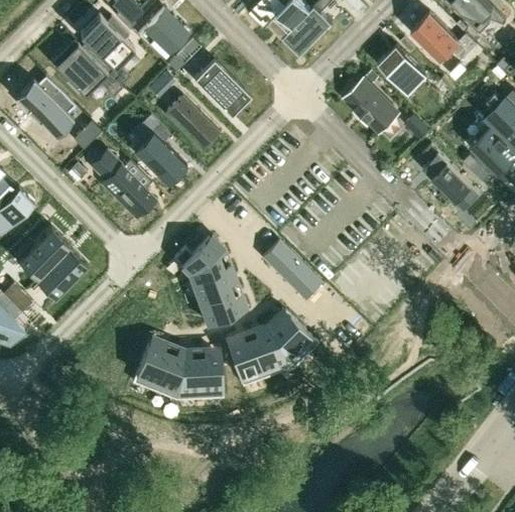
[(128,0),(134,6),(127,13),(141,27),(154,14),(147,7),(153,0),(128,0)]
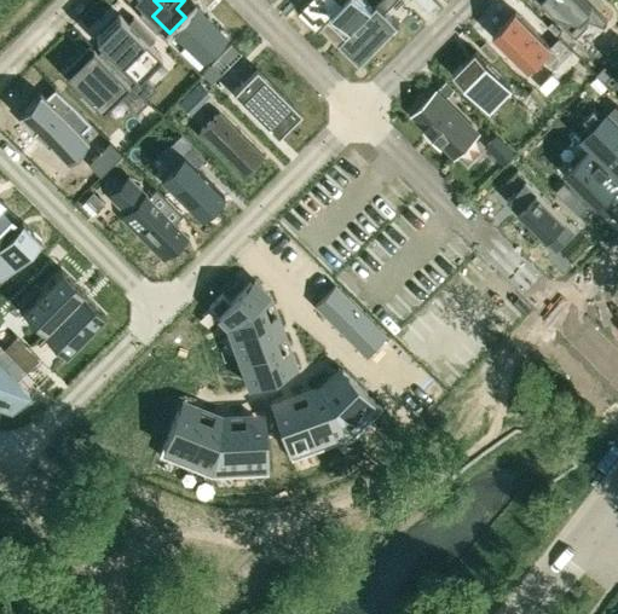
[(312,0),(301,12),(319,30),(323,27),(350,0),(312,0)]
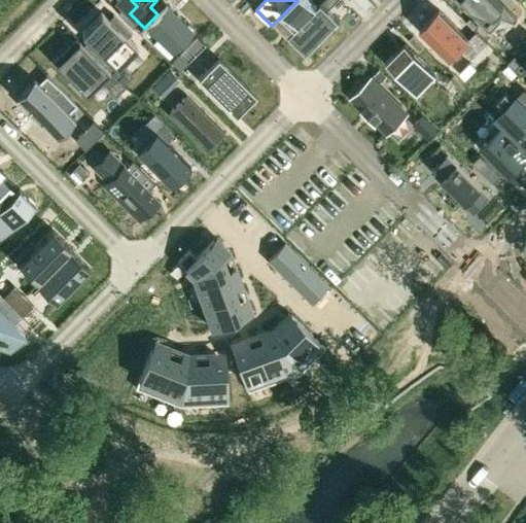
[(297,0),(275,23),(290,39),(291,38),(319,10),(309,1),(310,0),(297,0)]
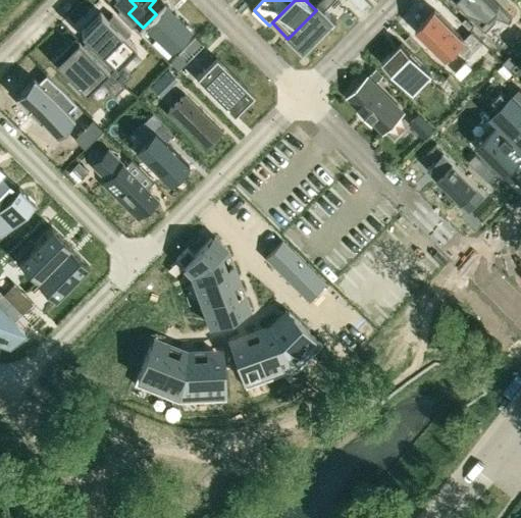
[(449,0),(456,6),(463,8),(475,19),(473,24),(486,37),(496,28),(497,24),(510,26),(513,22),(489,0),(449,0)]
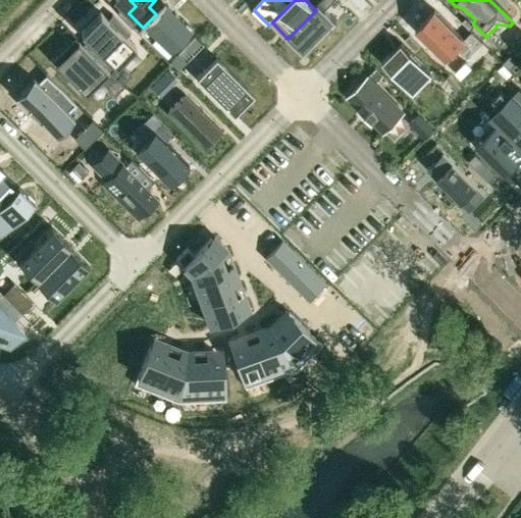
[(146,30),(141,35),(152,46),(157,40),(171,54),(193,32),(167,6),(146,29),(146,30)]
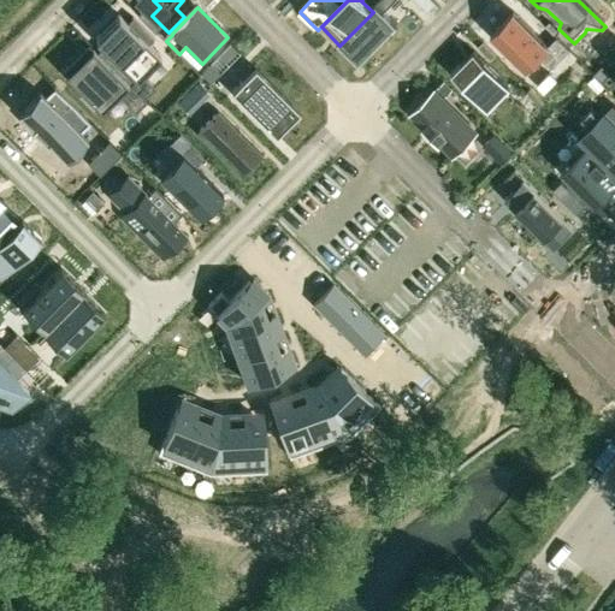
[(373,12),(341,45),(359,61),(384,36),(386,40),(398,28),(378,7),(373,12)]
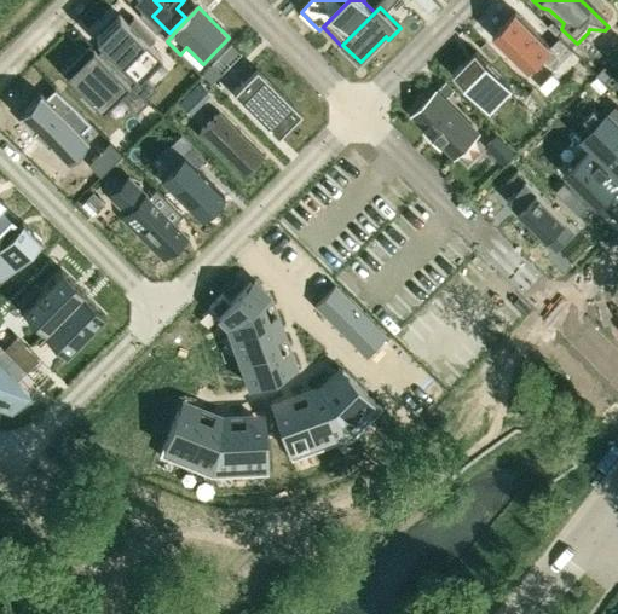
[(120,17),(97,40),(105,48),(98,56),(131,87),(146,103),(157,92),(144,77),(162,59),(150,47),(156,41),(134,21),(128,25),(120,17)]
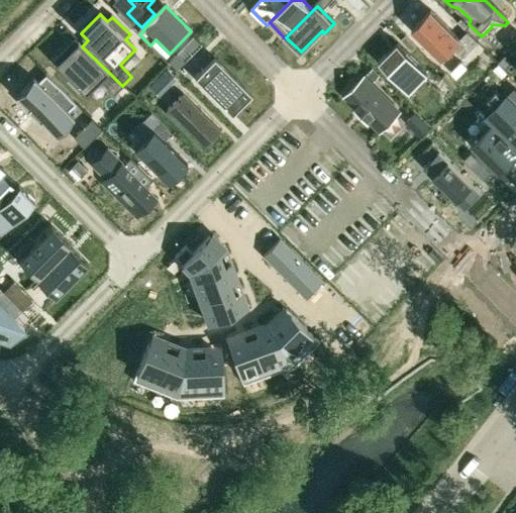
[(432,19),(420,32),(448,59),(461,43),(432,19)]
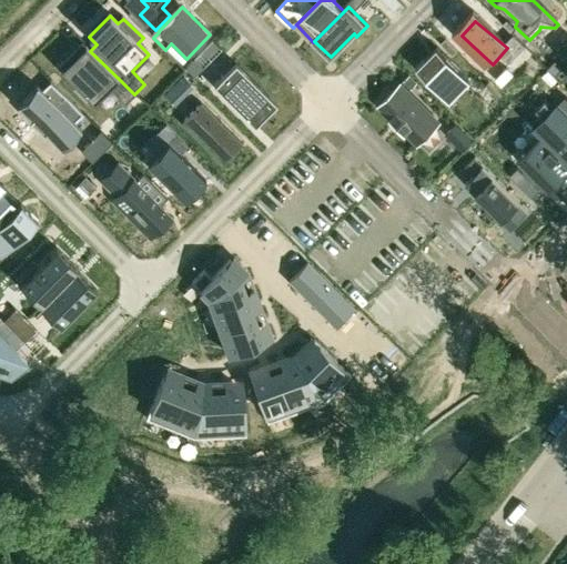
[(87,48),(61,72),(94,106),(109,91),(125,108),(135,97),(134,94),(120,80),(90,51),(87,48)]
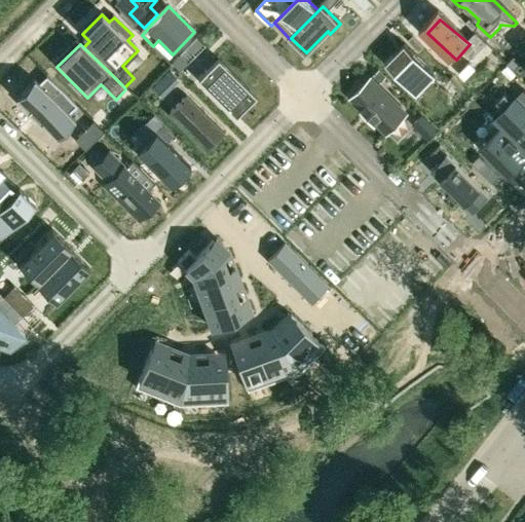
[(388,64),(387,66),(417,96),(436,76),(406,46),(396,57),(394,56),(387,63),(388,64)]
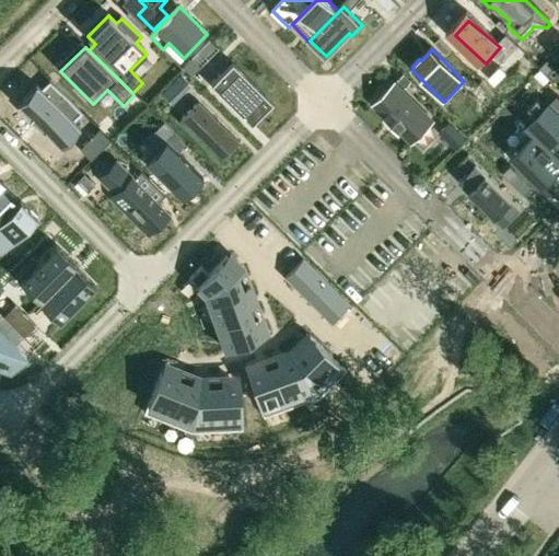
[(549,62),(540,71),(548,79),(557,71),(549,62)]
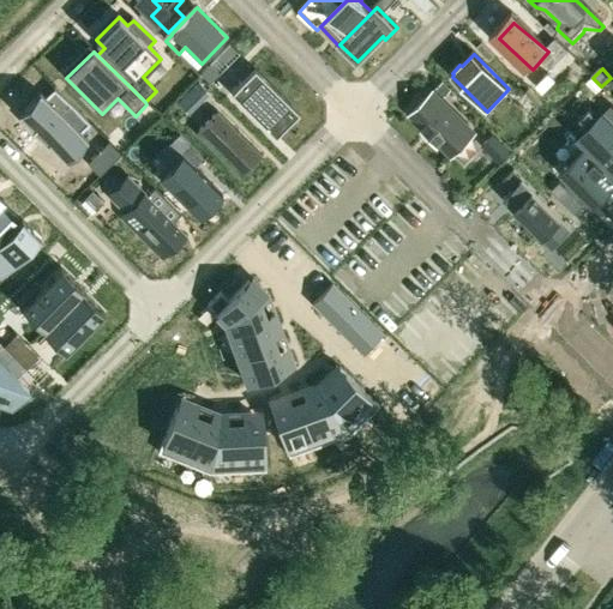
[(241,85),(232,95),(276,138),(292,124),(299,116),(292,108),(292,109),(278,96),(278,95),(266,84),(259,77),(246,90),(241,85)]
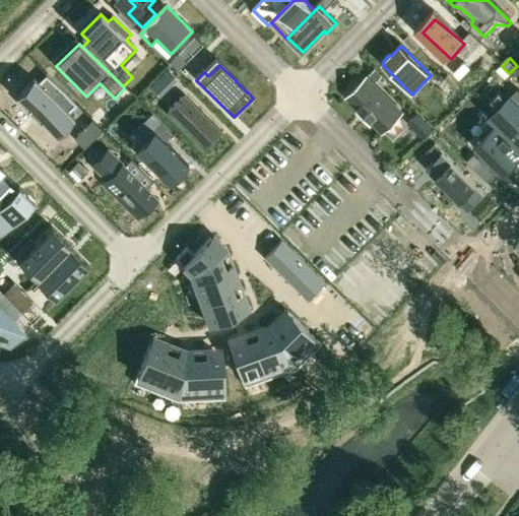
[(169,73),(163,78),(173,88),(178,82),(169,73)]
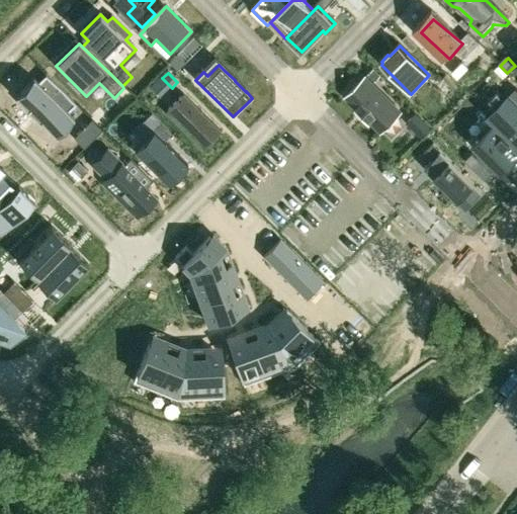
[(32,81),(14,99),(26,111),(25,112),(38,125),(39,124),(55,139),(73,121),(68,116),(76,109),(42,77),(35,84),(32,81)]
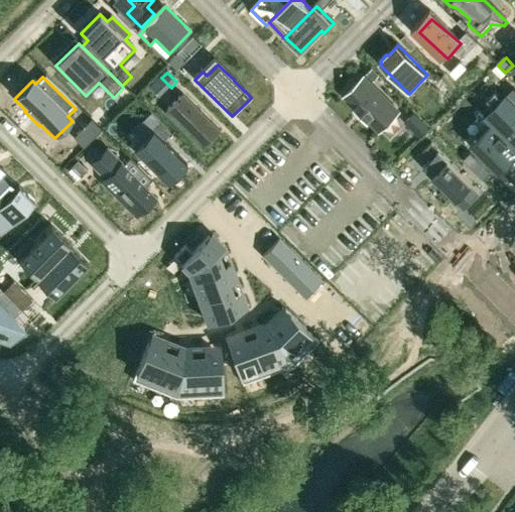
[(444,78),(441,81),(454,92),(457,89),(444,78)]
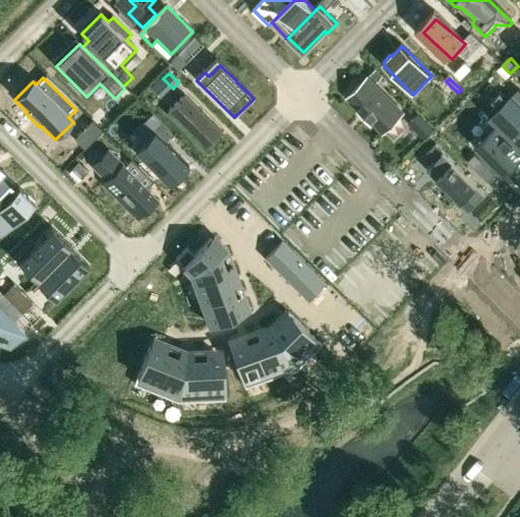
[(367,87),(350,103),(388,144),(405,125),(367,87)]
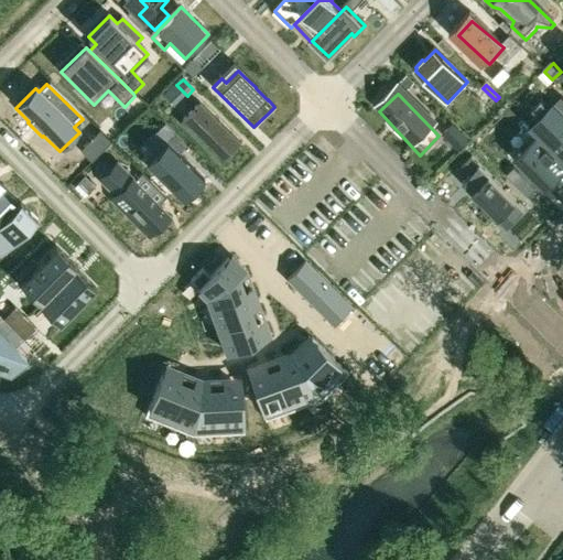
[(562,100),(532,131),(541,139),(562,161),(562,100)]
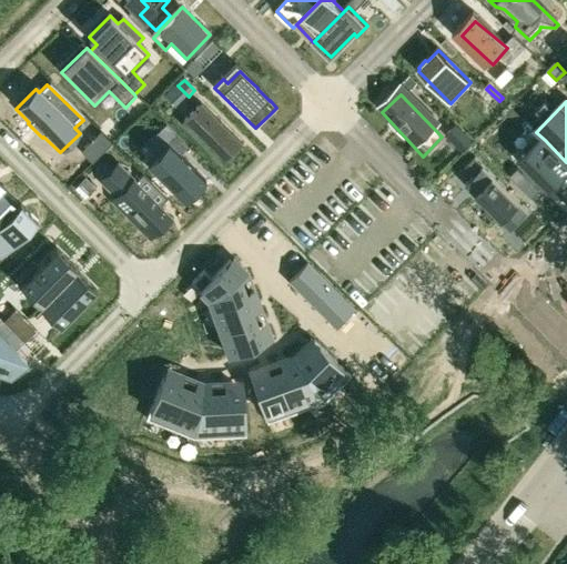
[(182,126),(181,127),(222,168),(224,165),(218,160),(235,142),(242,148),(243,147),(202,106),(201,107),(201,108),(183,126),(182,126)]
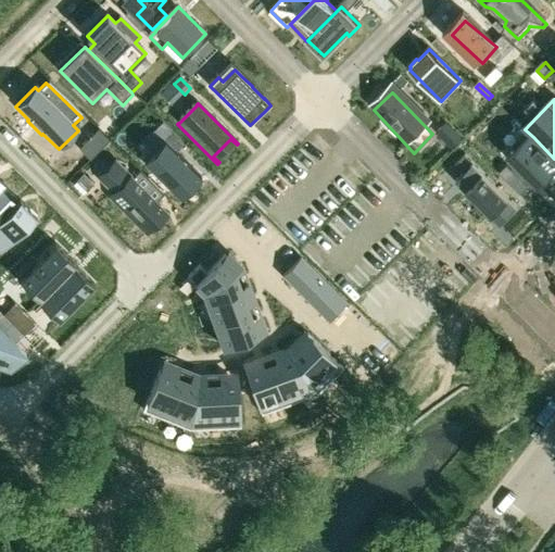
[(449,124),(438,135),(453,151),(464,140),(449,124)]
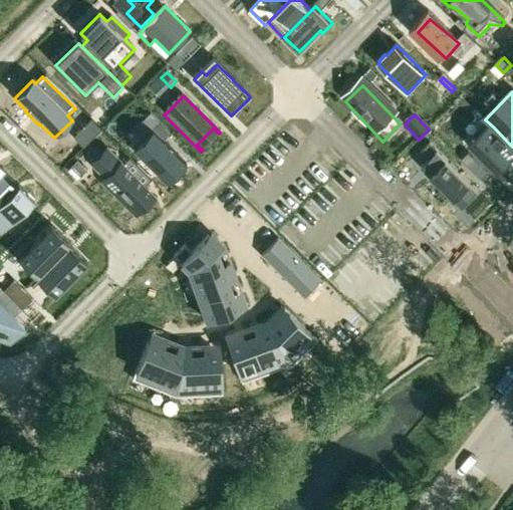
[(512,147),(493,126),(472,148),(500,176),(512,163),(512,147)]
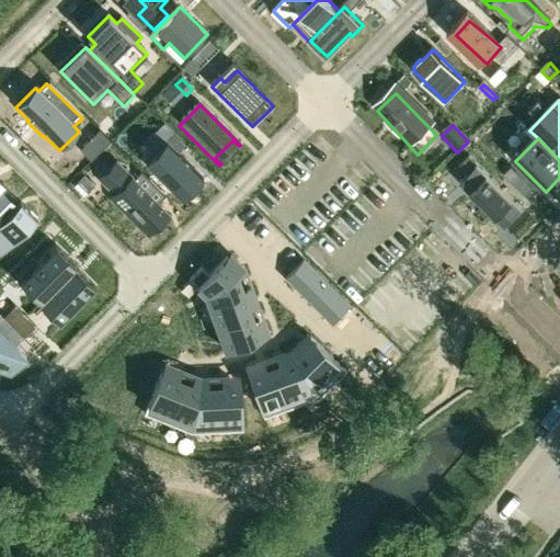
[(169,147),(149,167),(183,201),(203,181),(169,147)]
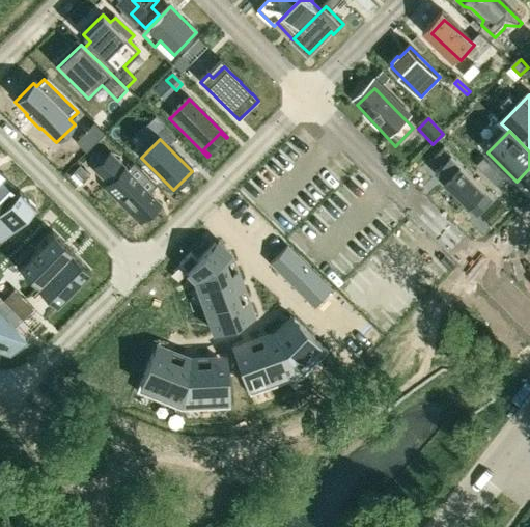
[(448,148),(438,159),(445,165),(439,171),(479,212),(495,195),(448,148)]
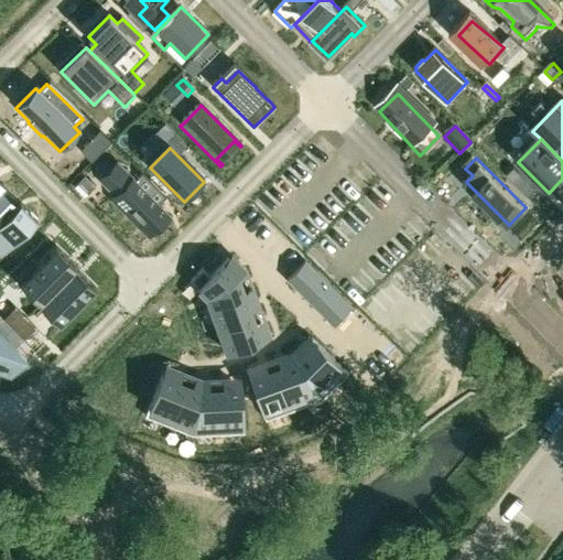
[(119,168),(103,184),(118,200),(115,204),(141,232),(145,227),(151,233),(169,216),(159,207),(166,200),(142,175),(134,183),(119,168)]
